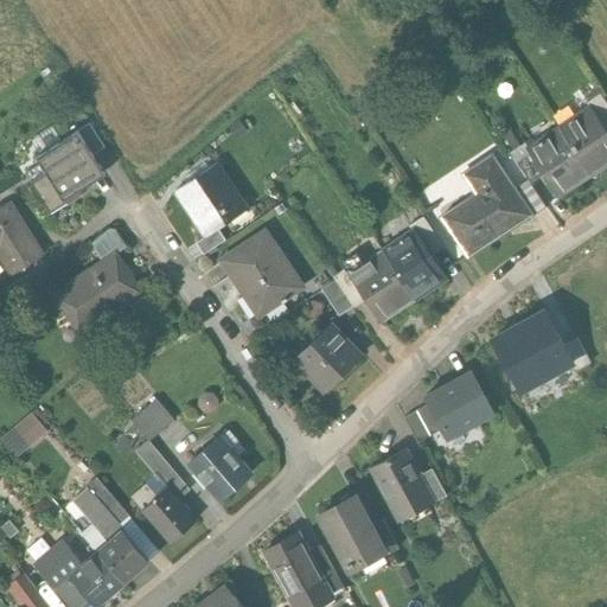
[(606,128),(606,103),(600,95),(587,103),(589,109),(590,108),(605,131),(606,128)]
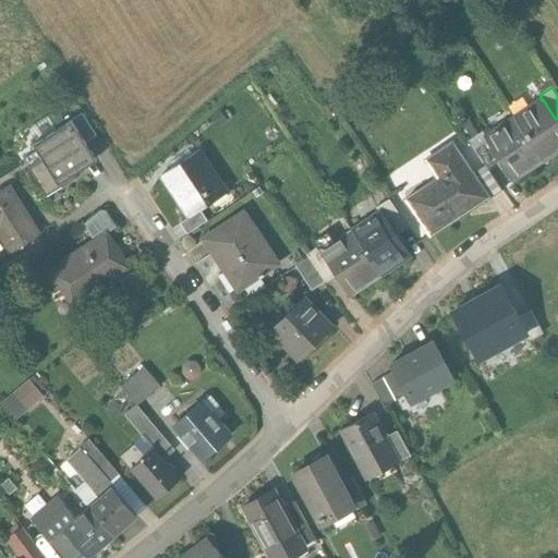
[(557,122),(556,120),(543,99),(542,100),(513,119),(542,160),(557,149),(557,122)]
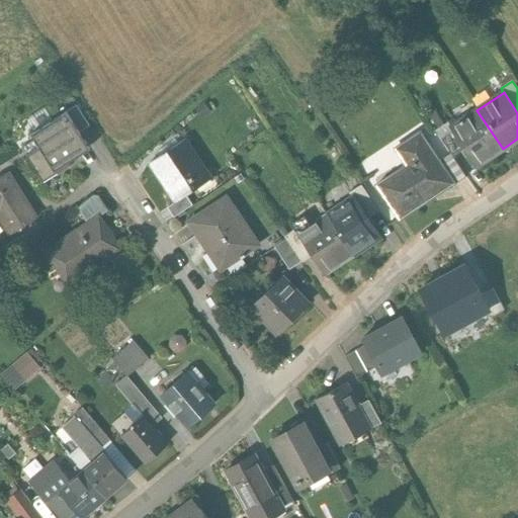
[(477,110),(451,126),(449,127),(462,148),(476,168),(503,150),(477,110)]
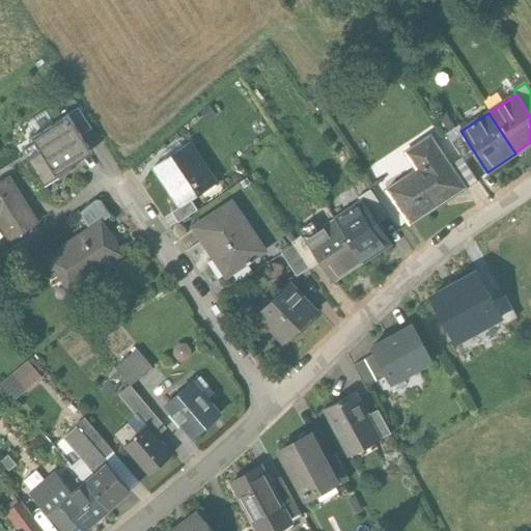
[(67,115),(31,138),(40,152),(27,161),(44,188),(71,170),(68,168),(92,154),(67,115)]
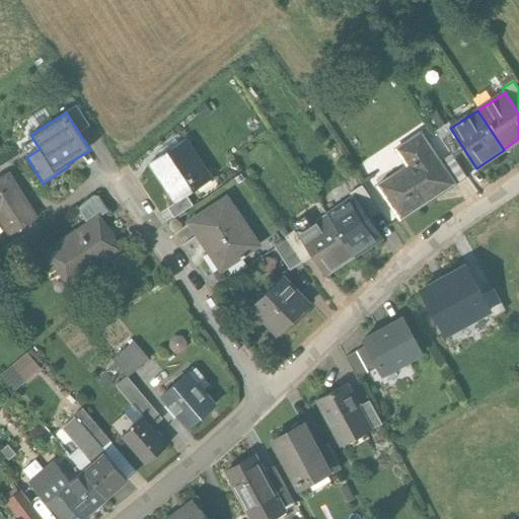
[(463,148),(450,128),(452,127),(448,123),(436,131),(453,156),(463,148)]
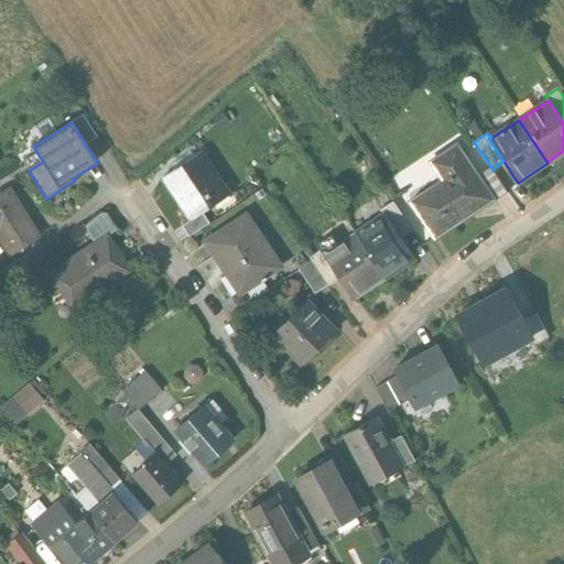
[(478,179),(457,145),(437,159),(449,177),(411,203),(435,239),(467,217),(466,215),(491,197),(492,197),(479,177),(478,179)]
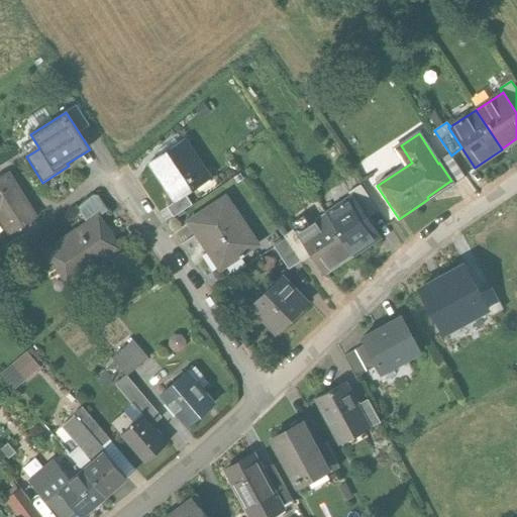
[(185,140),(149,164),(175,202),(185,195),(196,188),(192,181),(206,172),(185,140)]
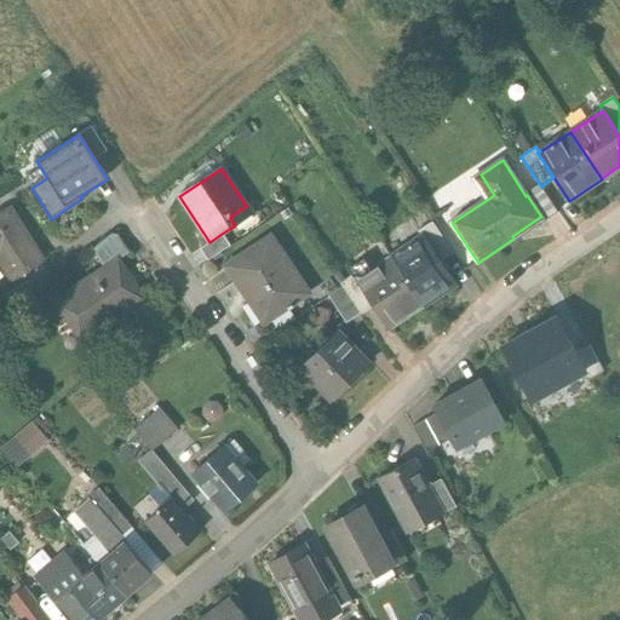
[(541,187),(527,195),(541,217),(540,217),(541,219),(556,210),(541,187)]
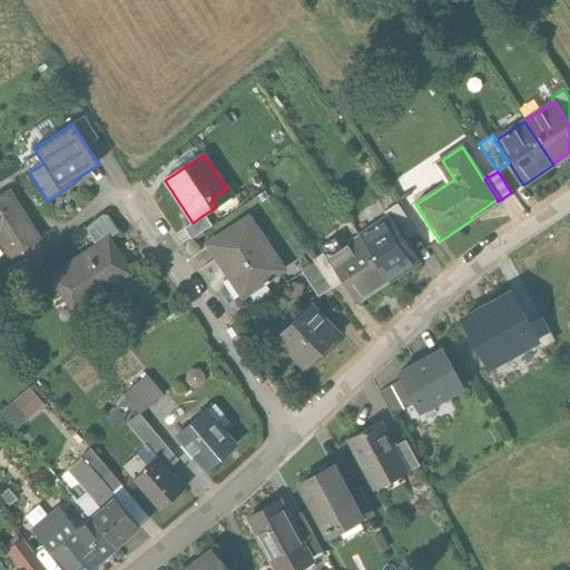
[(227,189),(212,199),(216,207),(232,197),(227,189)]
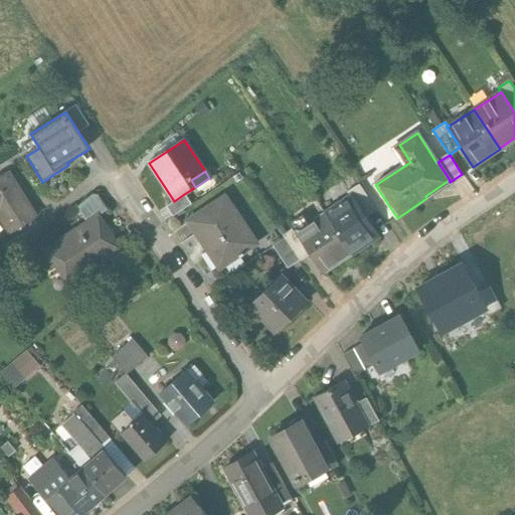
[(35,217),(7,172),(0,176),(0,215),(11,232),(35,217)]
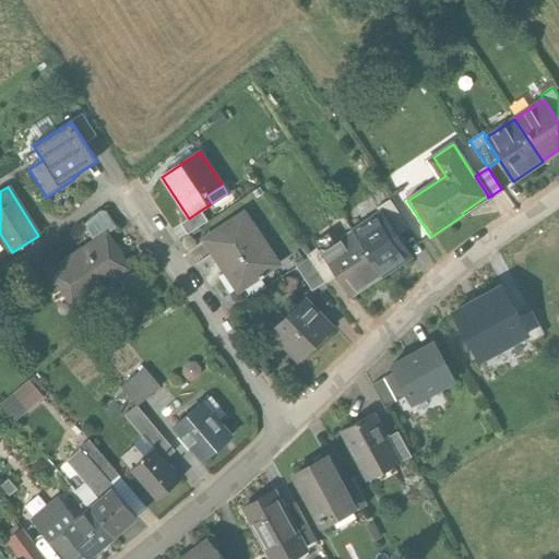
[(407,226),(390,200),(377,209),(381,214),(394,234),(407,226)]
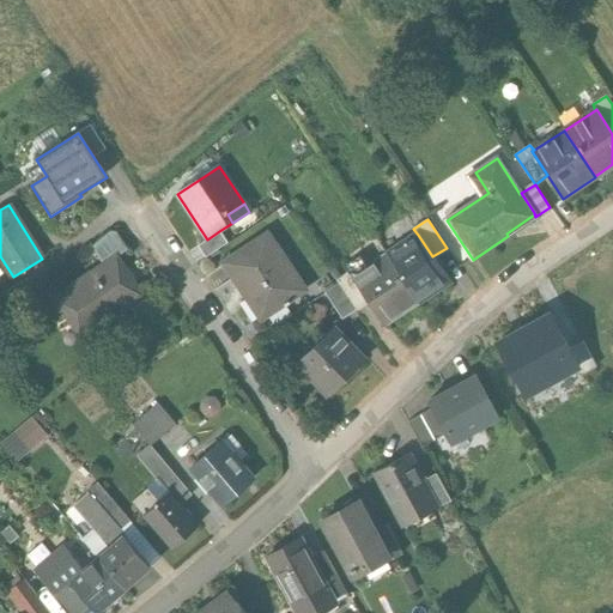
[(116,232),(110,231),(91,247),(103,265),(116,256),(117,258),(128,249),(116,232)]
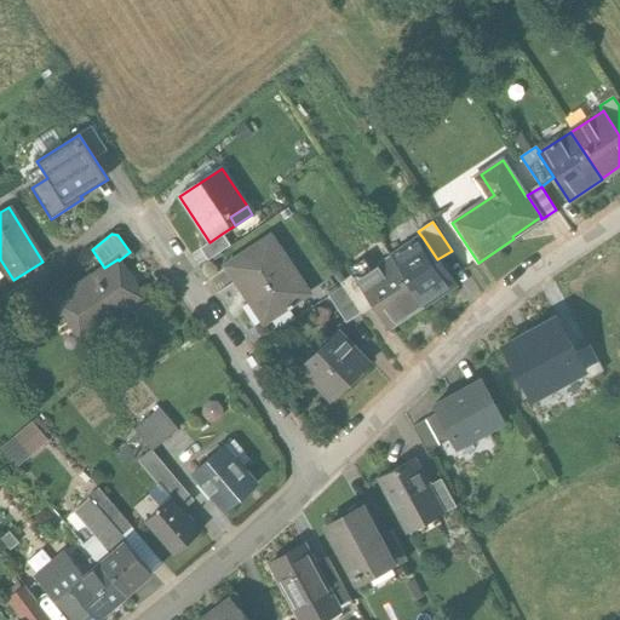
[(210,242),(200,250),(208,260),(230,246),(222,234),(210,242)]
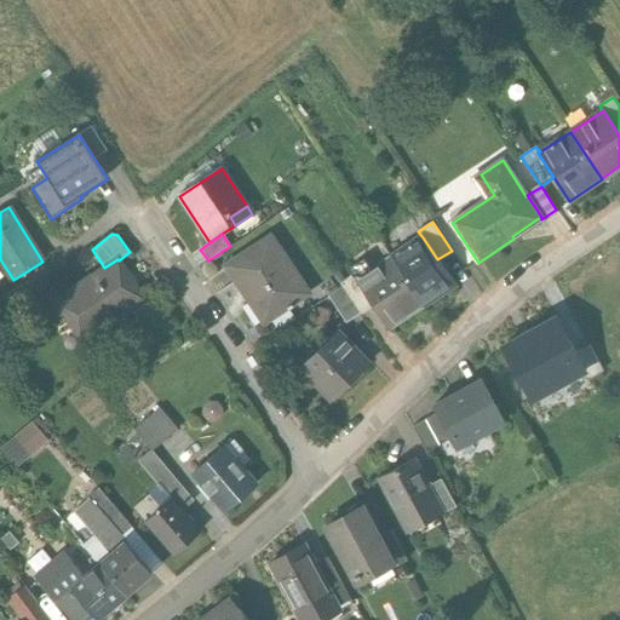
[(271,237),(225,267),(241,291),(244,290),(265,322),(308,293),(271,237)]
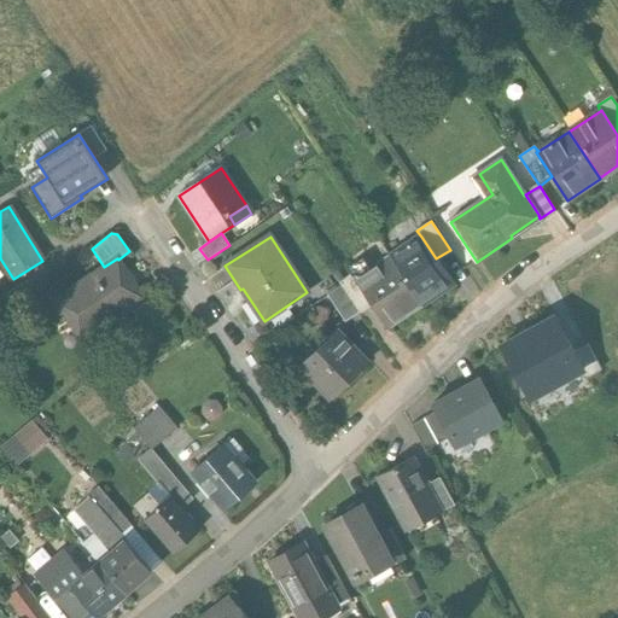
[(436,258),(421,237),(390,258),(420,304),(453,283),(436,258)]
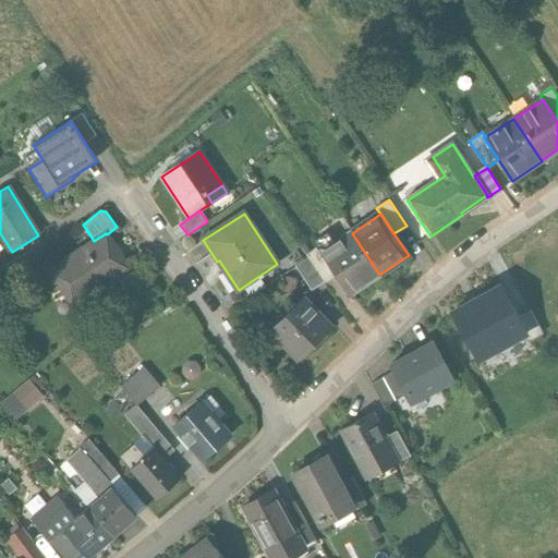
[(94,241),(49,270),(62,290),(74,281),(86,300),(130,270),(107,234),(106,233),(94,241)]
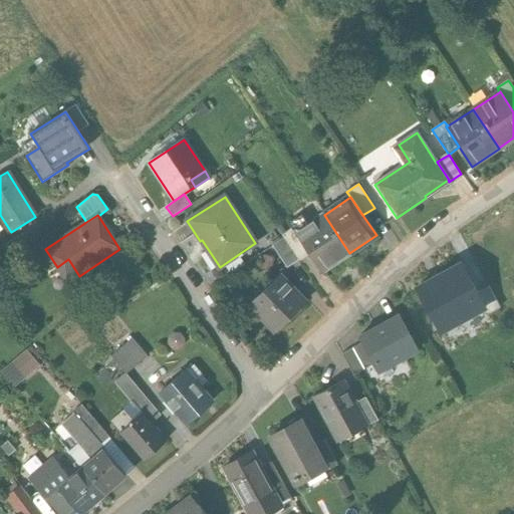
[(349,253),(324,215),(297,232),(297,233),(309,251),(322,271),(349,253)]
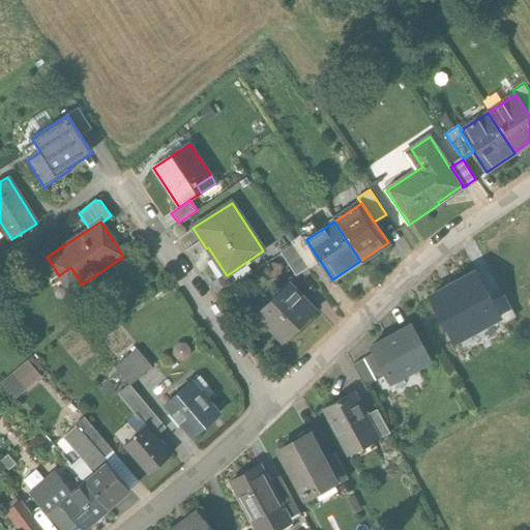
[(306,239),(303,234),(292,242),(294,245),(307,266),(319,259),(306,240),(306,239)]
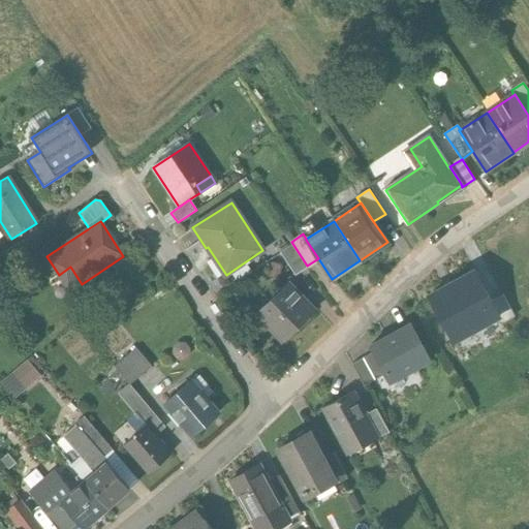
[(18,243),(0,257),(0,267),(5,274),(28,255),(18,243)]
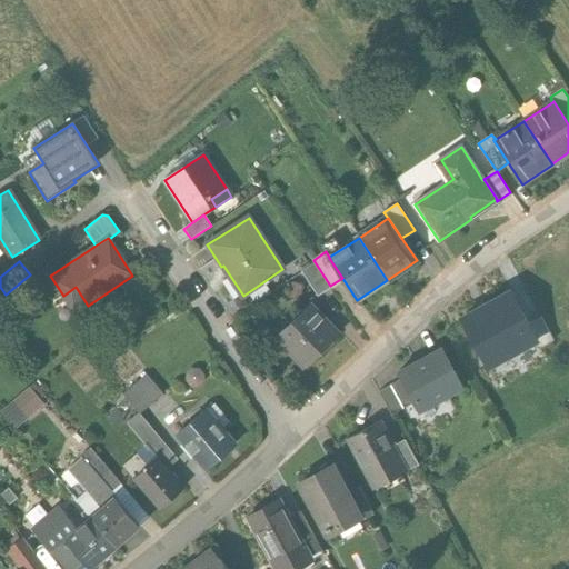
[(330,286),(316,263),(302,273),(317,296),(330,287),(330,286)]
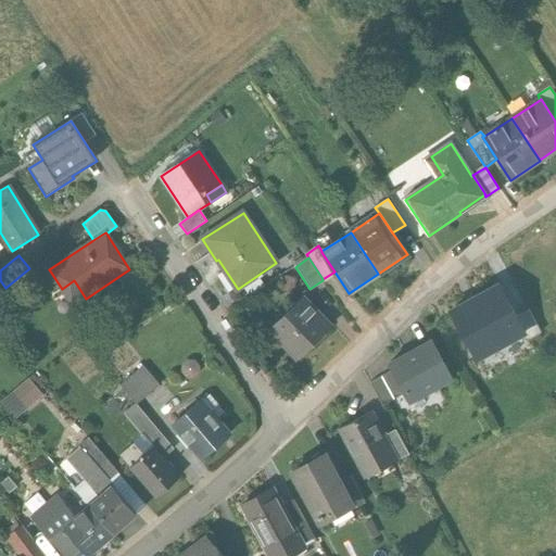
[(74,280),(62,289),(74,306),(86,299),(74,280)]
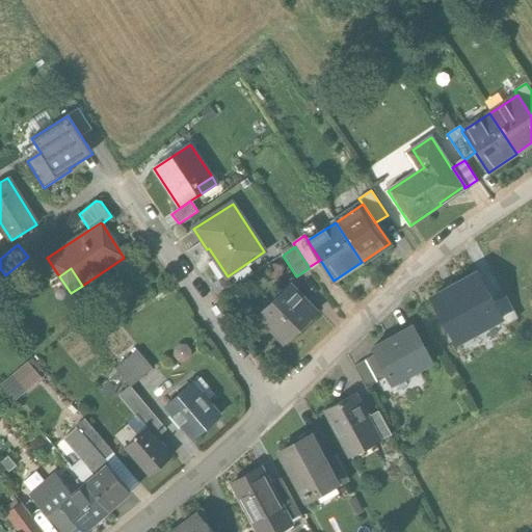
[(477,273),(432,297),(457,343),(501,319),(477,273)]
